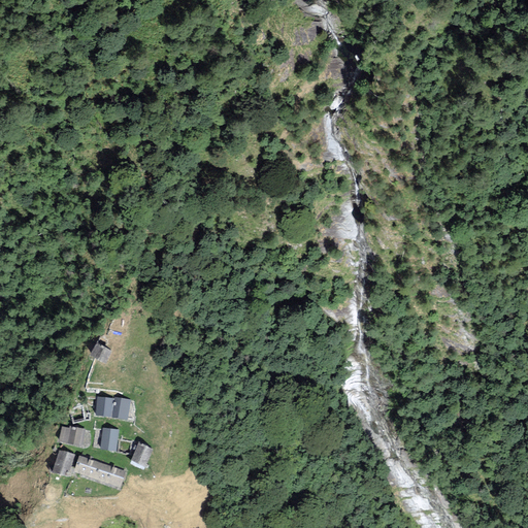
[(112,353),(97,344),(90,359),(105,366),(112,353)]
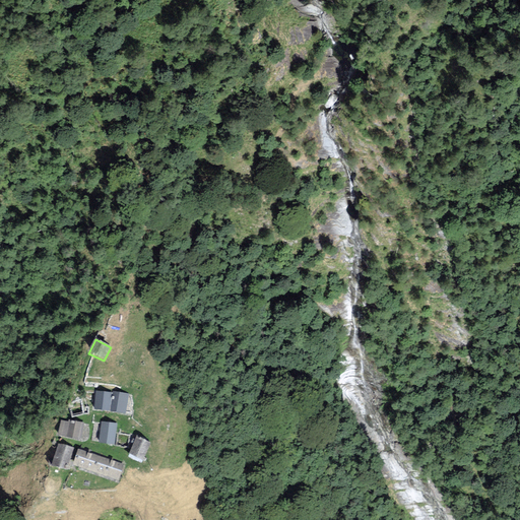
[(112,394),(96,392),(94,412),(110,413),(112,394)]
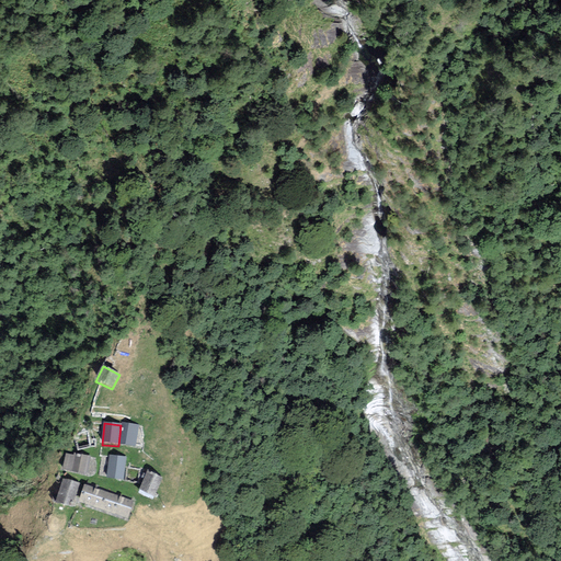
[(121,423),(121,425),(118,446),(135,448),(137,424),(121,423)]
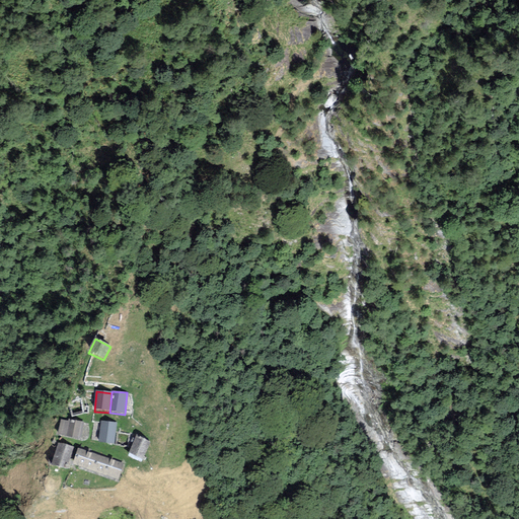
[(68,422),(61,421),(58,436),(79,440),(83,423),(68,420),(68,422)]
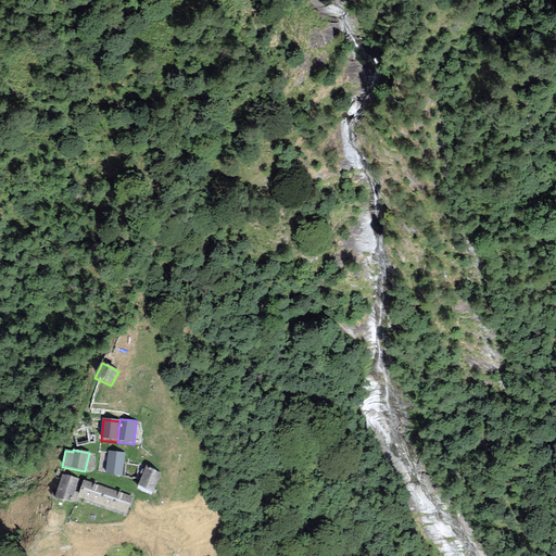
[(125,453),(108,451),(105,476),(122,478),(125,453)]
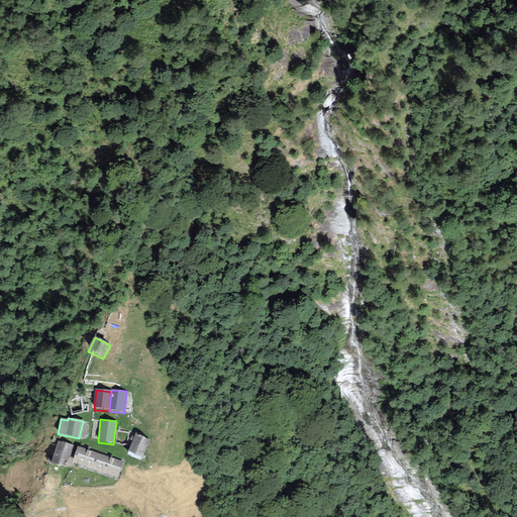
[(149,440),(135,434),(126,456),(140,462),(149,440)]
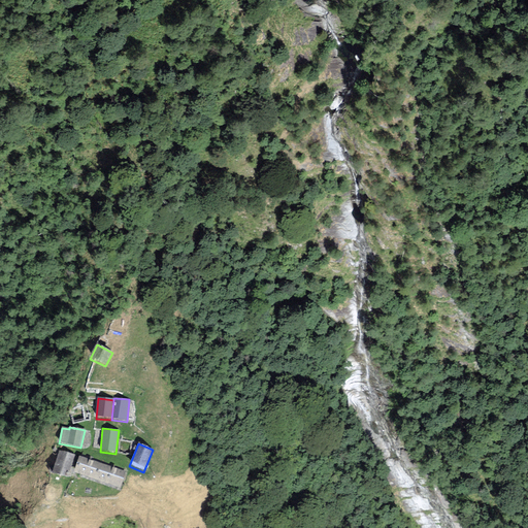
[(74,456),(59,451),(52,475),(67,480),(74,456)]
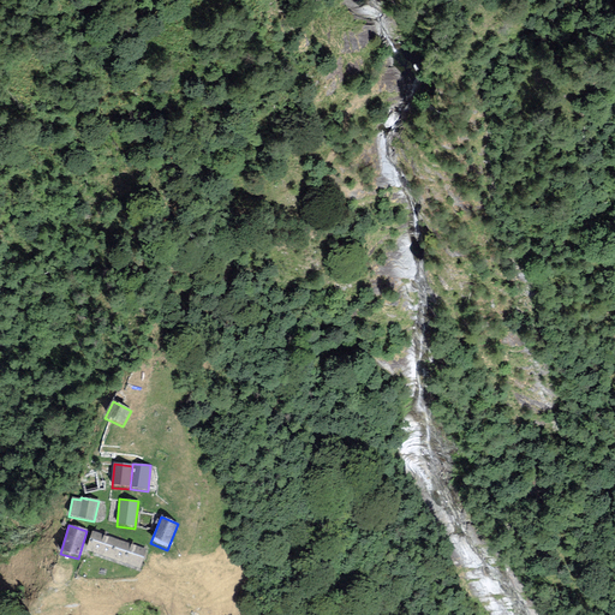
[(145,551),(94,535),(88,553),(139,569),(145,551)]
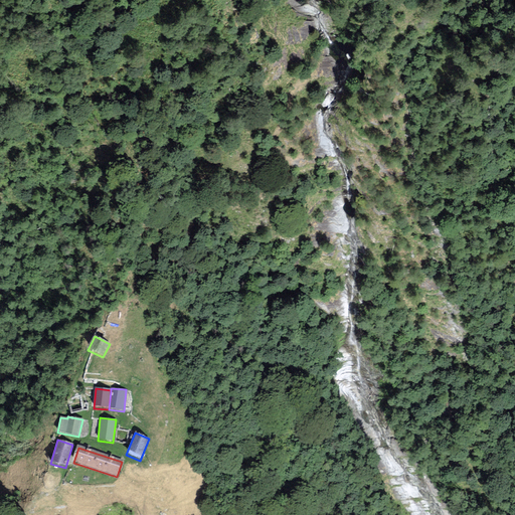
All buildings are outlined.
